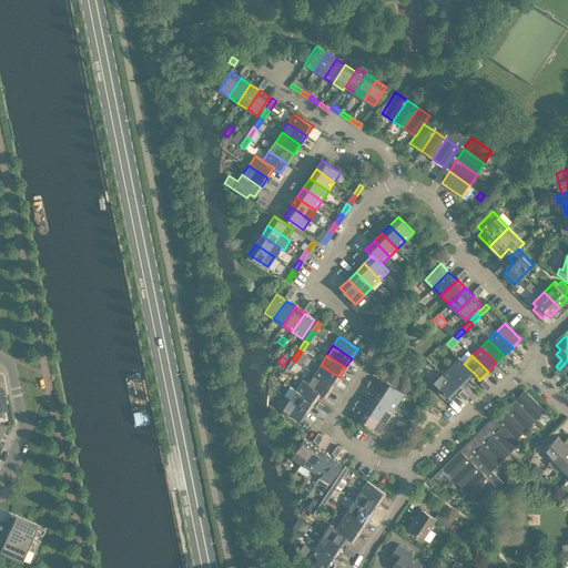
[(465,363),(458,357),(449,365),(466,381),(474,373),(464,364),(465,363)]
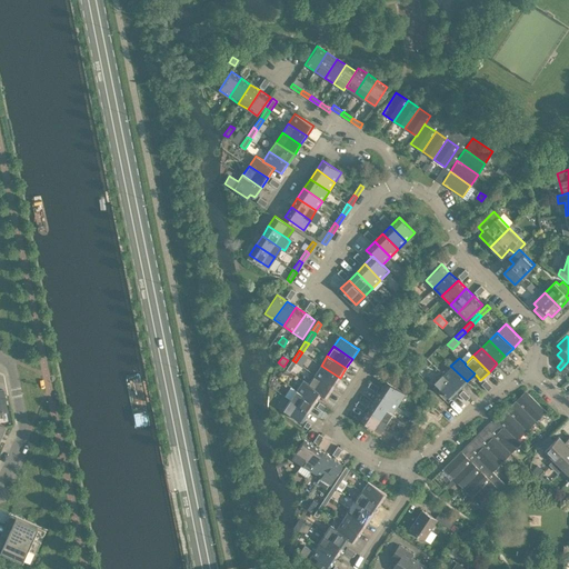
[(286,369),(290,371),(296,362),(292,360),(286,369)]
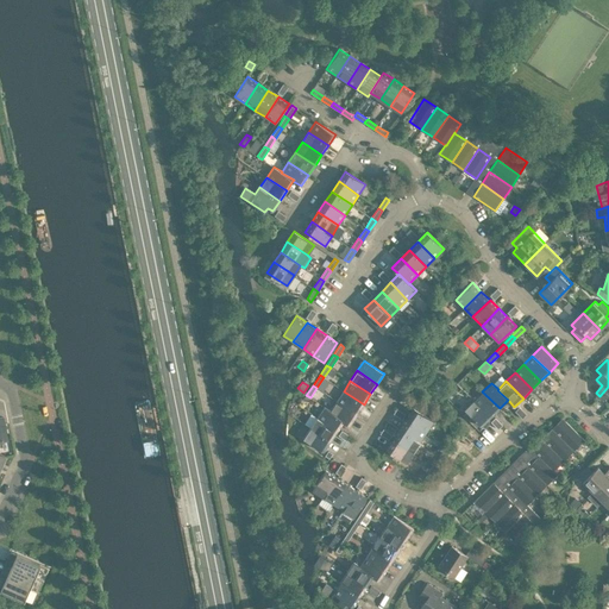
[(337,401),(357,414),(364,405),(344,391),(337,401)]
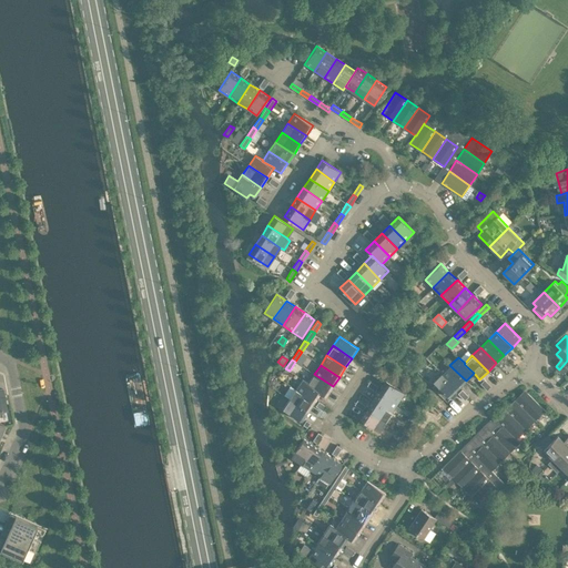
[(466,381),(449,365),(442,373),(457,389),(466,381)]
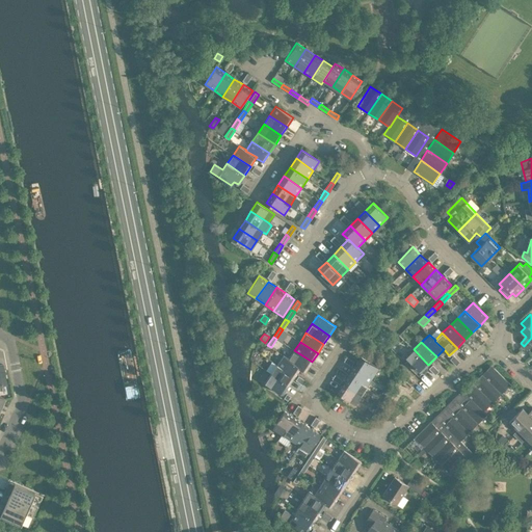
[(406,357),(421,372),(428,365),(414,349),(406,357)]
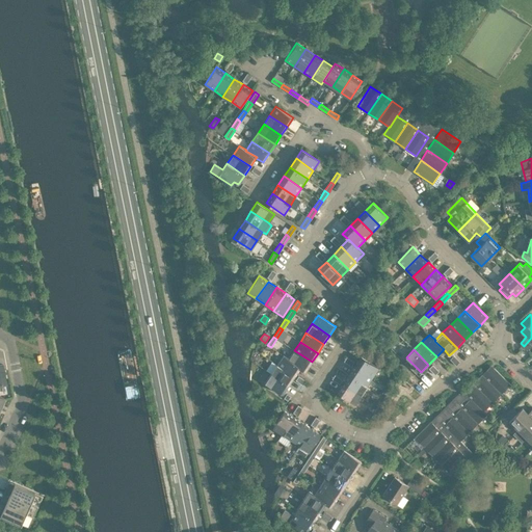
[(300,368),(306,371),(312,362),(294,350),(289,358),(288,360),(300,367),(300,368)]
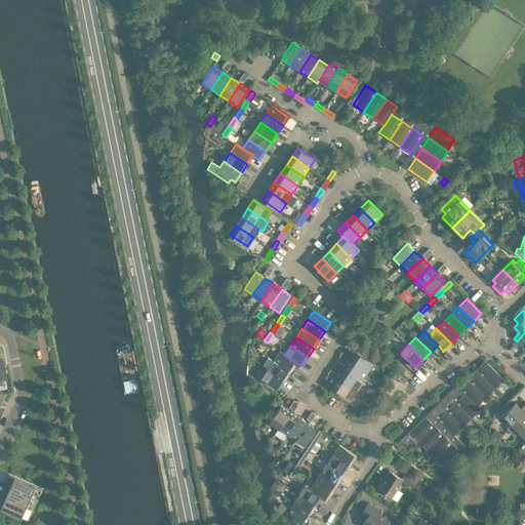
[(285,354),(280,351),(274,360),(291,371),(296,363),(296,362),(284,355),(285,354)]
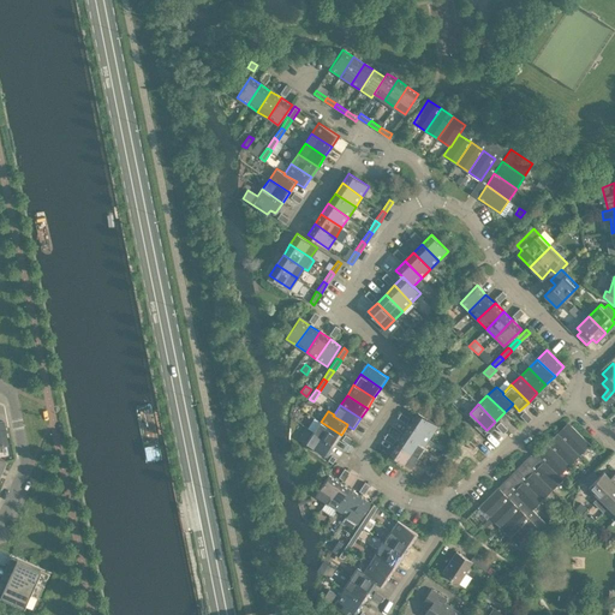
[(437,425),(418,412),(411,423),(431,436),(439,425),(437,425)]
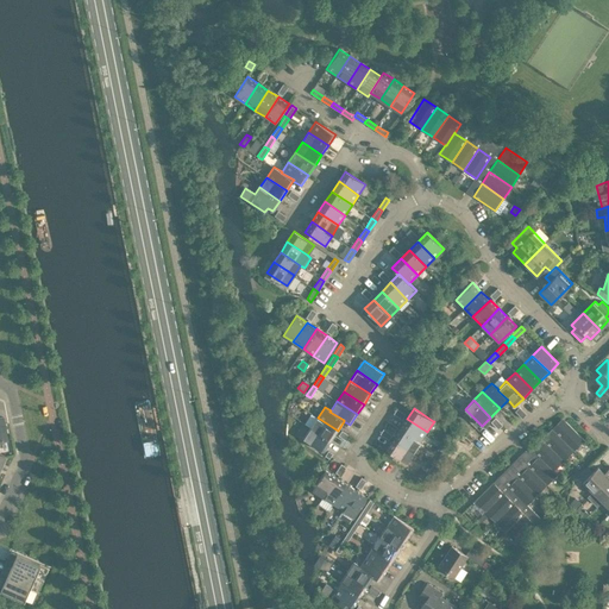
[(338,431),(318,418),(311,427),(331,441),(338,431)]
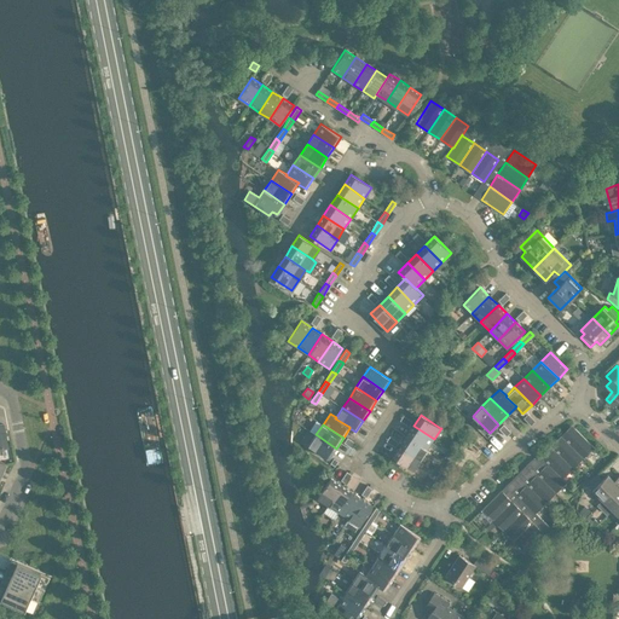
[(406,435),(427,450),(434,439),(414,426),(406,435)]
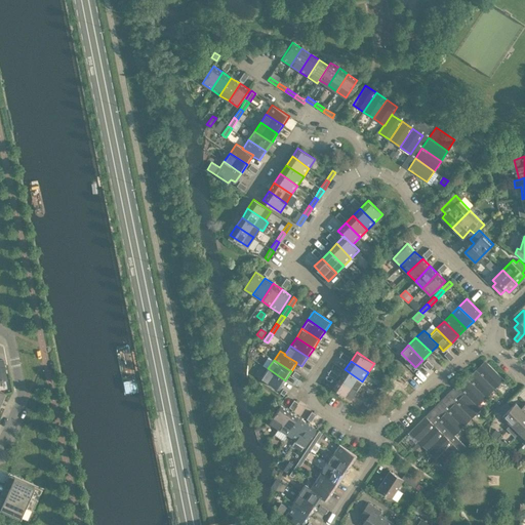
[(503,379),(487,363),(479,372),(494,389),(503,379)]
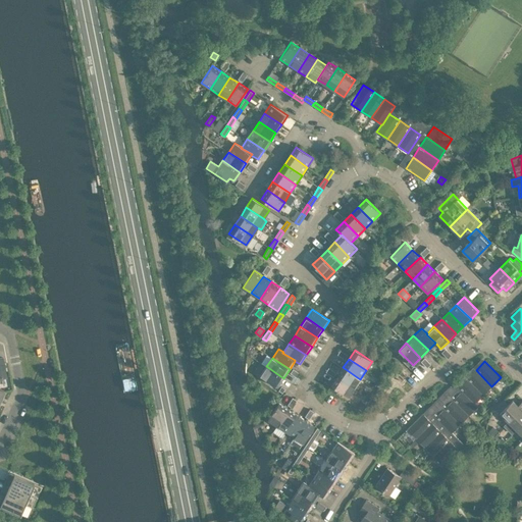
[(260,375),(277,386),(283,378),(266,366),(260,375)]
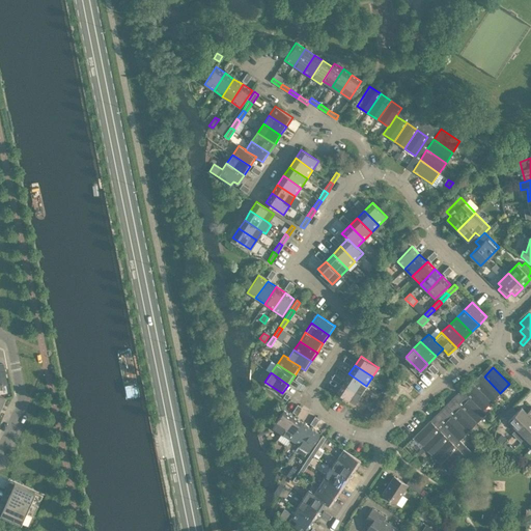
[(343,383),(360,394),(366,386),(348,373),(343,383)]
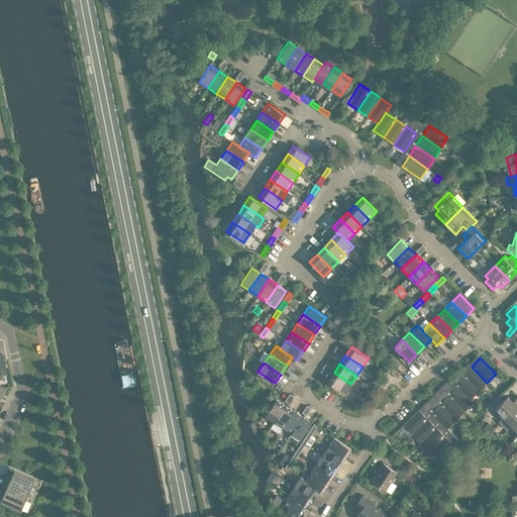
[(462,375),(479,391),(487,383),(472,367),(462,375)]
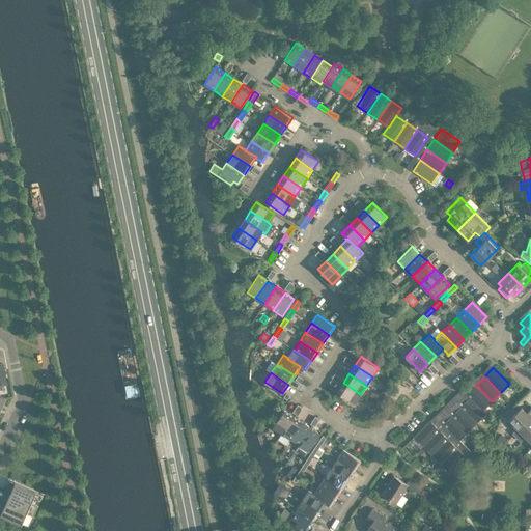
[(402,383),(403,384),(407,386),(408,388),(413,383),(409,378),(402,383)]
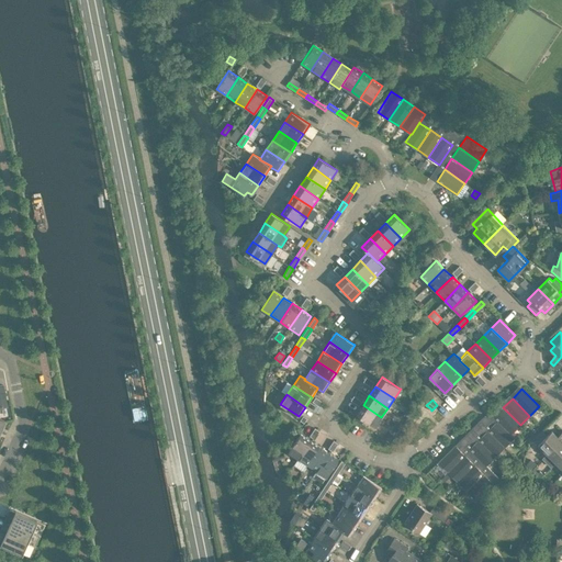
[(357,415),(375,427),(381,417),(363,405),(357,415)]
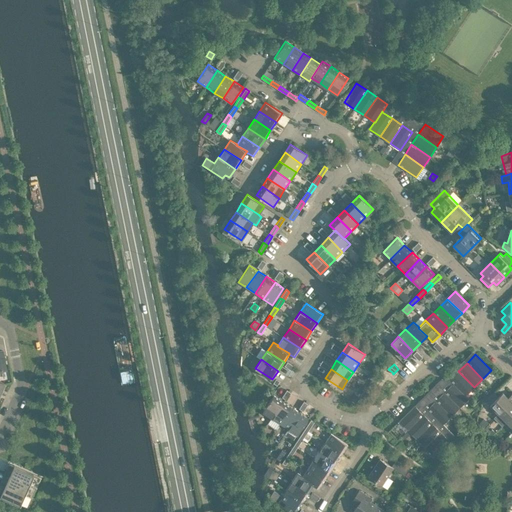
[(449,380),(452,383),(453,383),(465,396),(466,396),(474,387),(458,371),(449,380)]
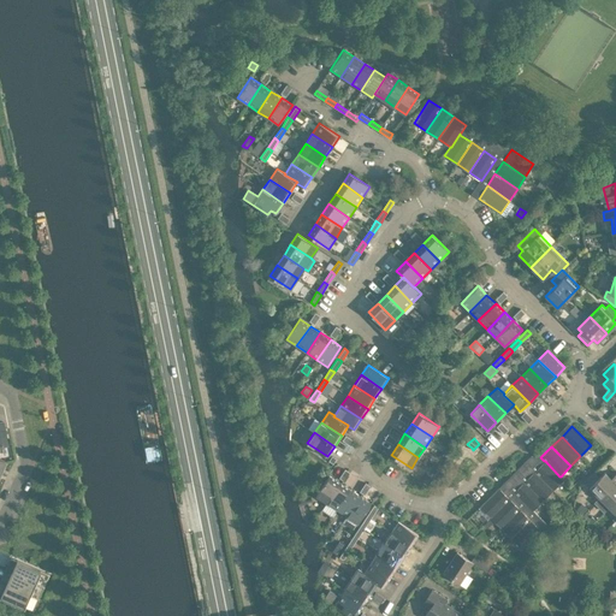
[(538,461),(532,455),(526,461),(532,467),(538,461)]
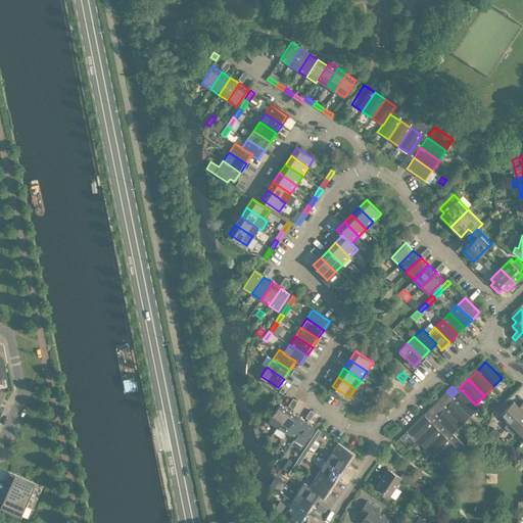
[(452,396),(446,391),(437,400),(442,406),(452,396)]
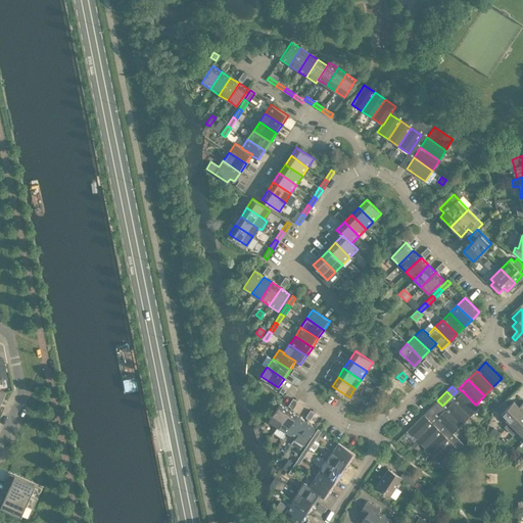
[(479,408),(476,405),(475,405),(463,391),(462,391),(454,399),(470,416),(479,408)]
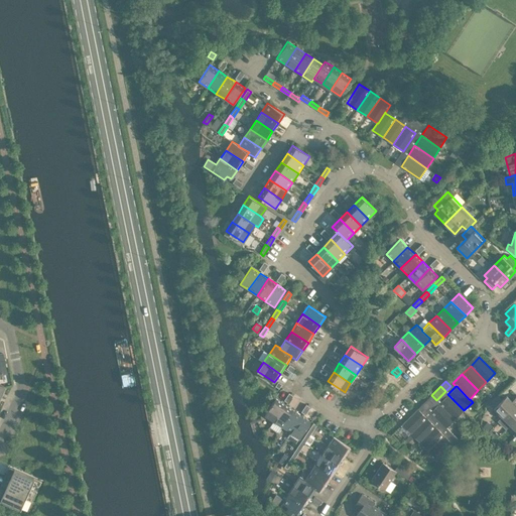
[(464,410),(447,394),(439,403),(456,419),(464,410)]
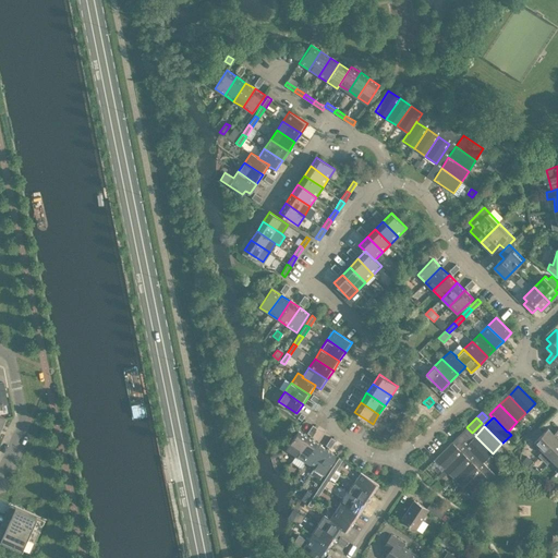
[(472,433),(466,427),(455,439),(460,445),(472,433)]
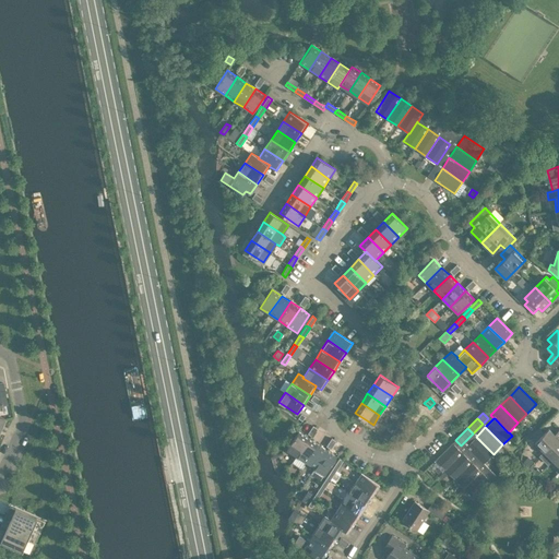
[(539,428),(530,438),(544,451),(558,436),(558,428),(554,433),(548,429),(545,432),(539,428)]
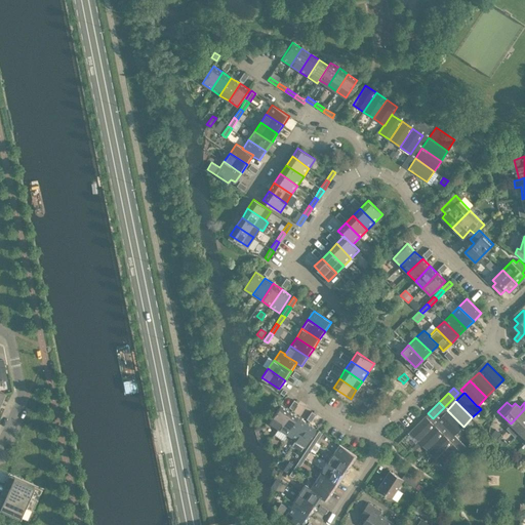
[(281,405),(269,422),(278,429),(289,411),(281,405)]
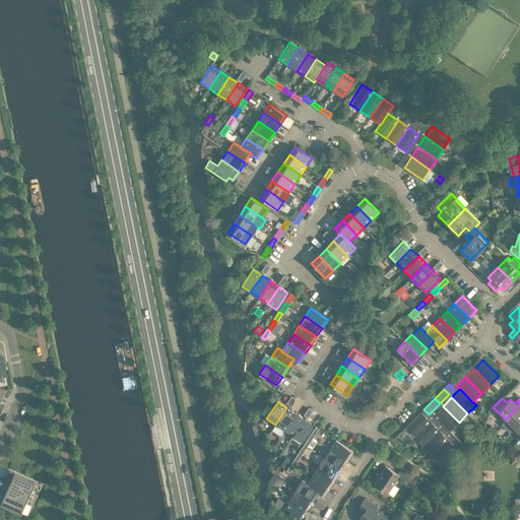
[(519,405),(506,419),(502,425),(510,433),(514,429),(519,421),(519,405)]
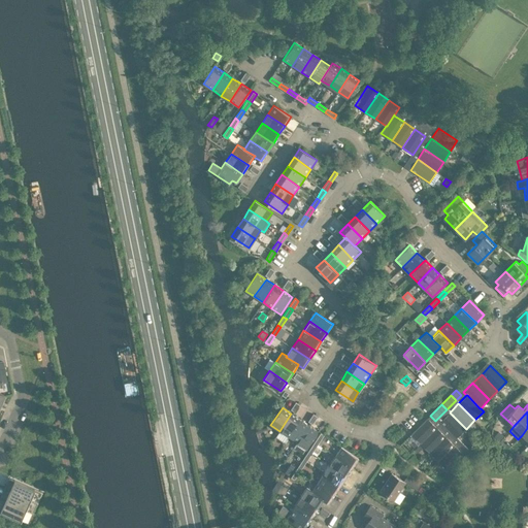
[(440,422),(456,438),(466,429),(450,413),(440,422)]
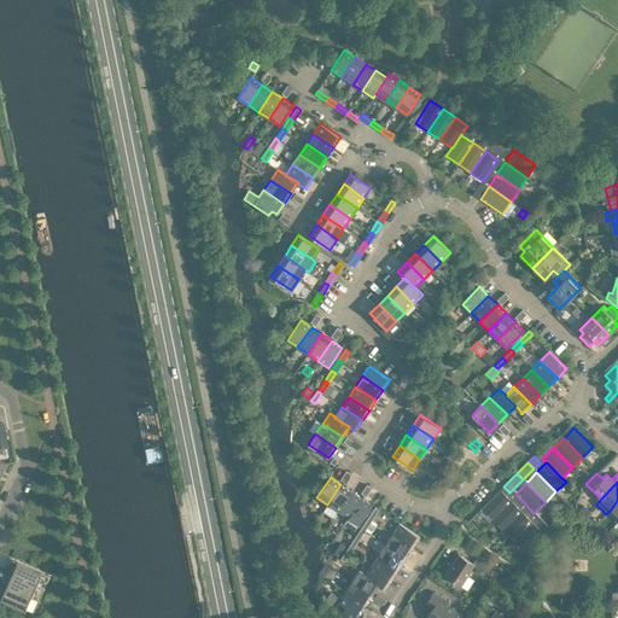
[(338,511),(351,491),(340,484),(327,505),(338,511)]
